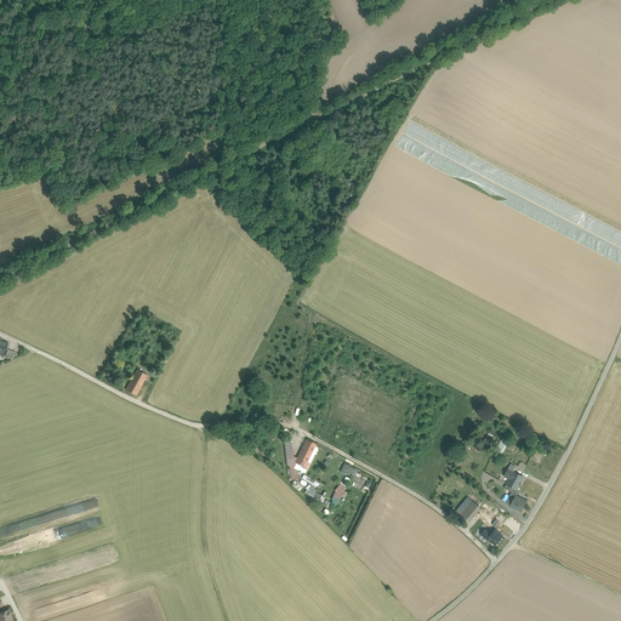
[(144,343),(126,334),(123,339),(141,349),(144,343)]
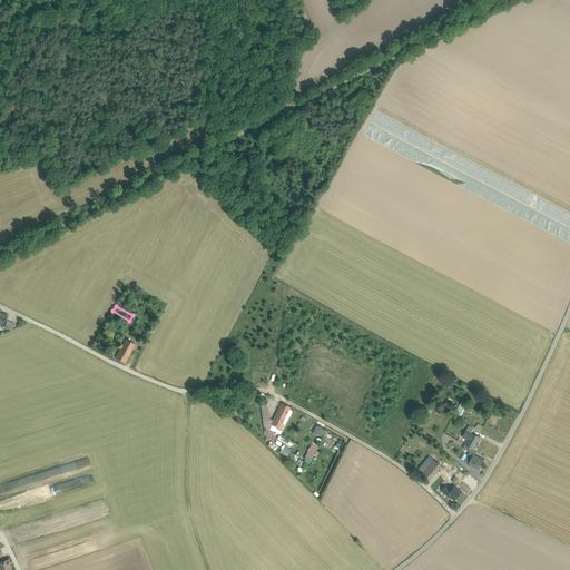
[(16,323),(9,320),(6,326),(12,330),(16,323)]
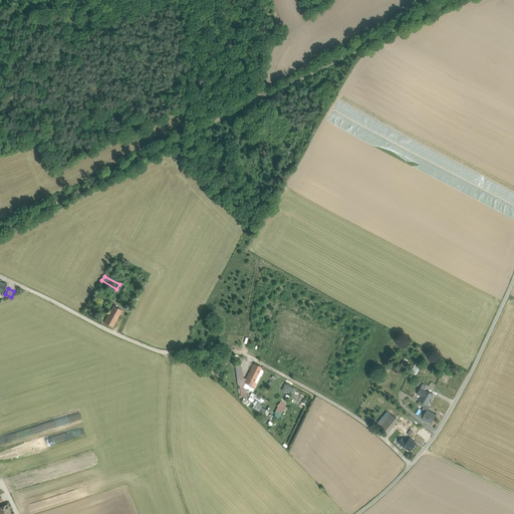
[(113,306),(104,322),(112,327),(122,311),(113,306)]
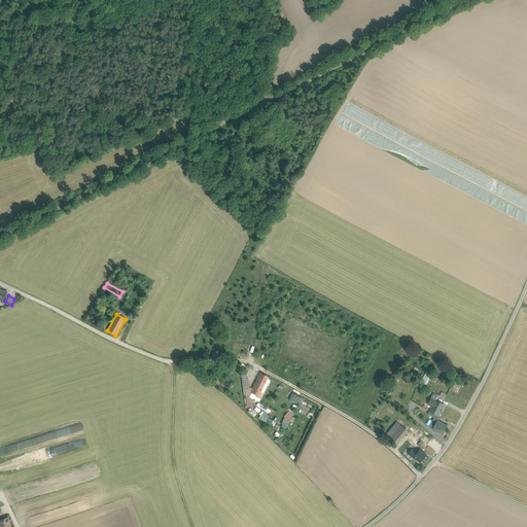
[(252,389),(251,392),(254,394),(257,395),(259,392),(262,394),(270,380),(267,379),(267,378),(260,374),(252,389)]
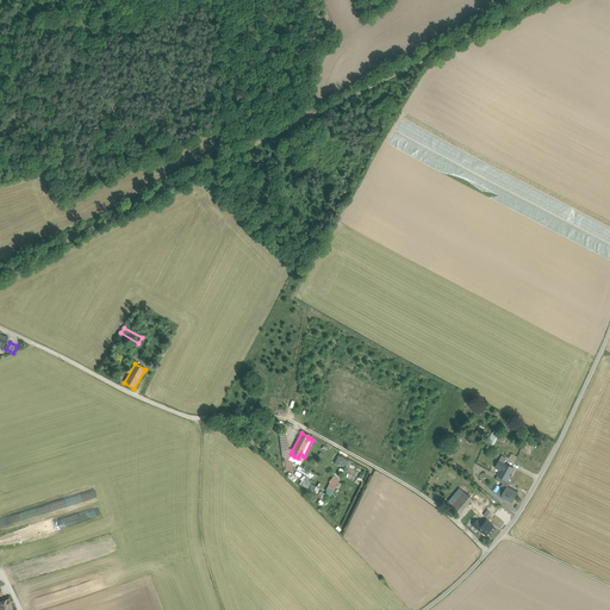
[(287,446),(281,447),(282,456),(284,458),(288,460),(291,454),(292,450),(287,448),(287,446)]
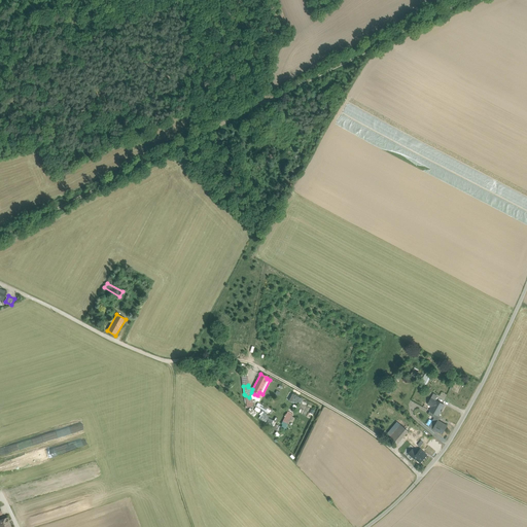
[(251,392),(249,397),(245,395),(247,407),(253,407),(252,398),(254,394),(251,392)]
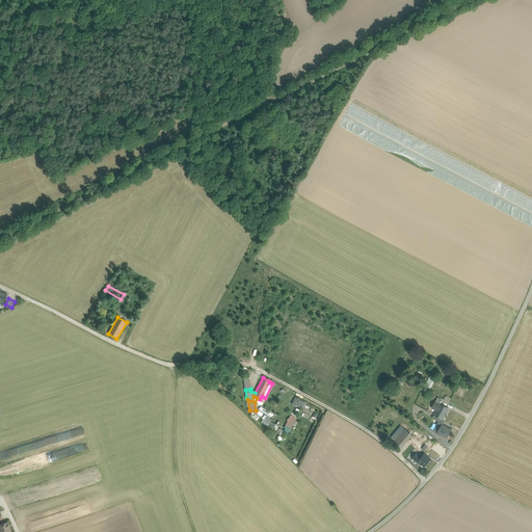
[(289,401),(291,402),(290,404),(302,409),(306,402),(291,396),(289,401)]
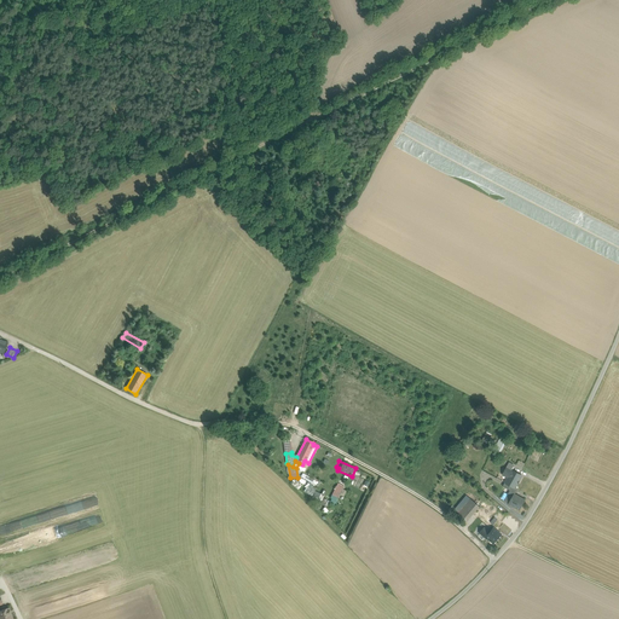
[(522,476),(508,468),(504,475),(509,478),(505,482),(508,484),(515,487),(522,476)]
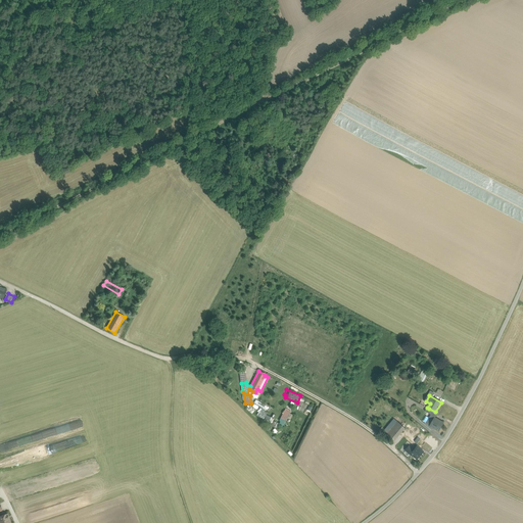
[(266,406),(255,399),(254,402),(265,409),(266,406)]
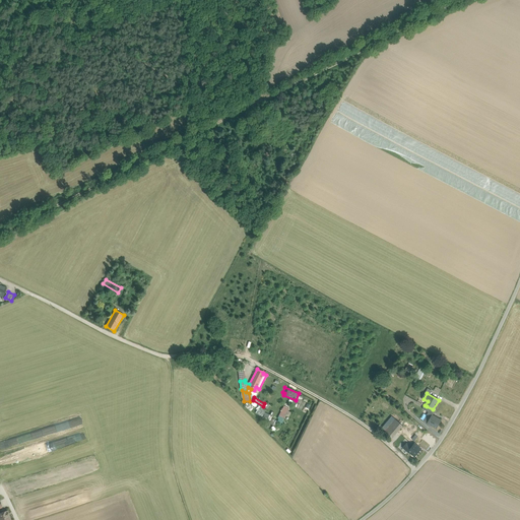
[(284,418),(285,415),(288,416),(290,411),(287,411),(289,407),(282,405),(278,416),(284,418)]
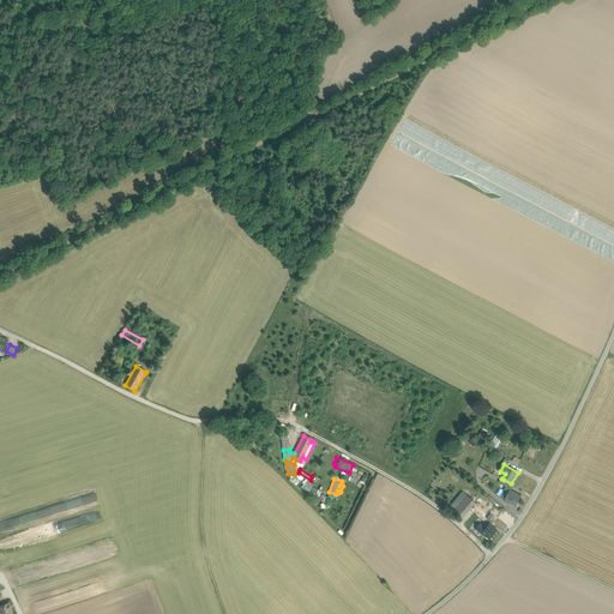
[(506,488),(511,491),(513,485),(511,483),(504,480),(501,483),(507,486),(506,488)]
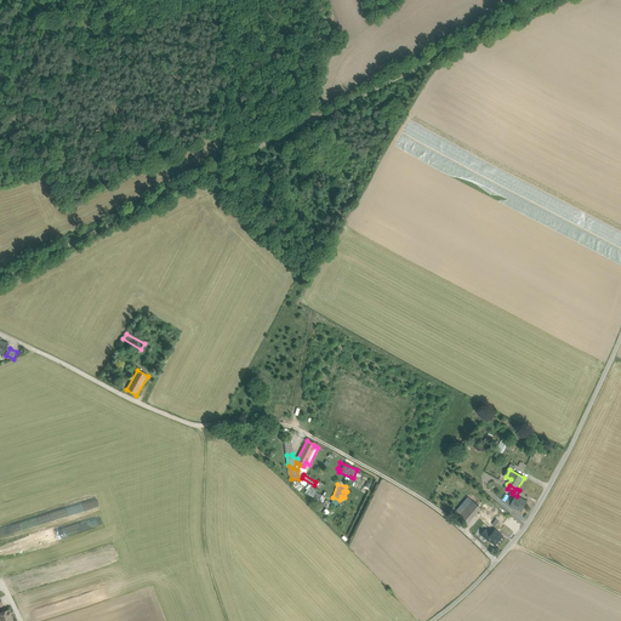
[(517,496),(512,494),(507,502),(511,505),(511,506),(522,512),(528,502),(517,496)]
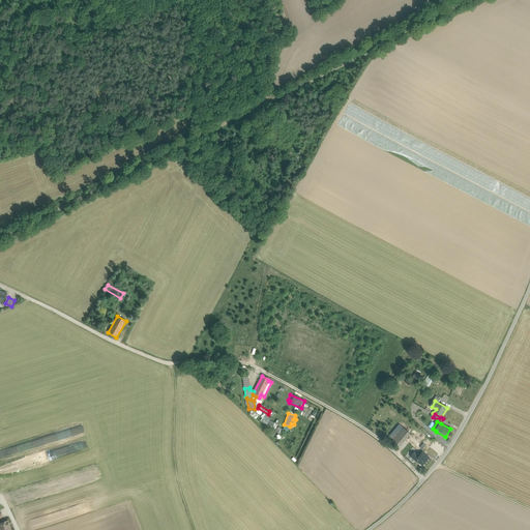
[(400,424),(388,437),(391,440),(400,431),(403,427),(400,424)]
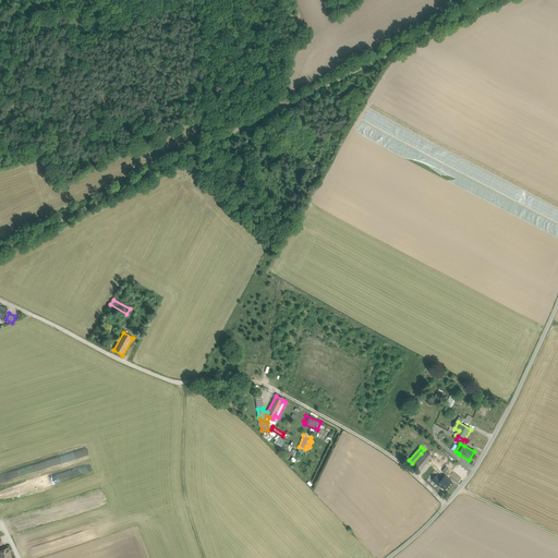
[(433,457),(424,449),(421,453),(429,460),(433,457)]
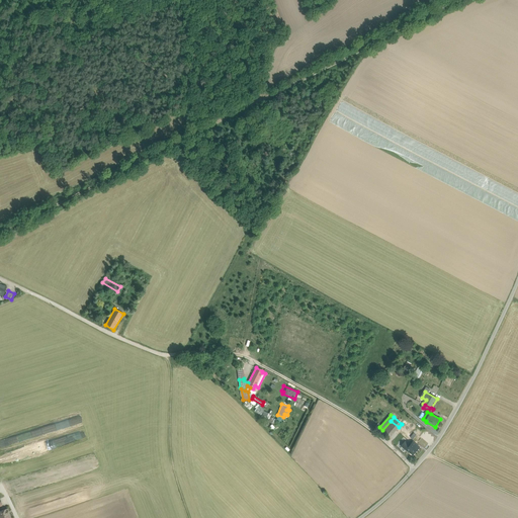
[(391,421),(382,430),(391,437),(399,427),(391,421)]
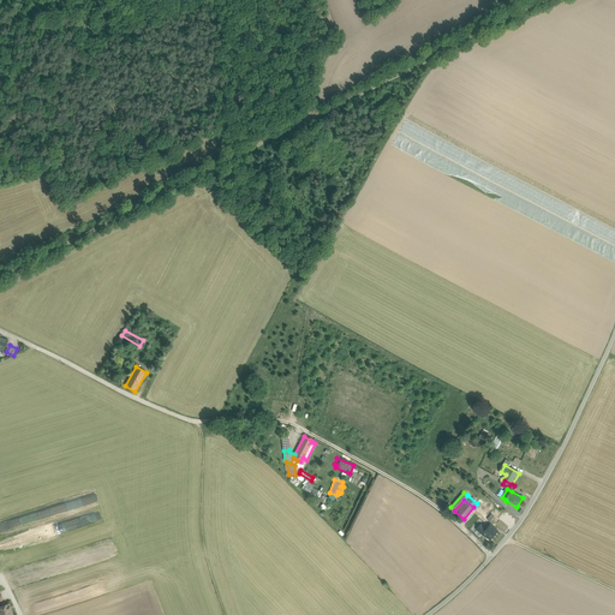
[(487,530),(482,525),(477,530),(484,536),(485,535),(484,533),(487,530)]
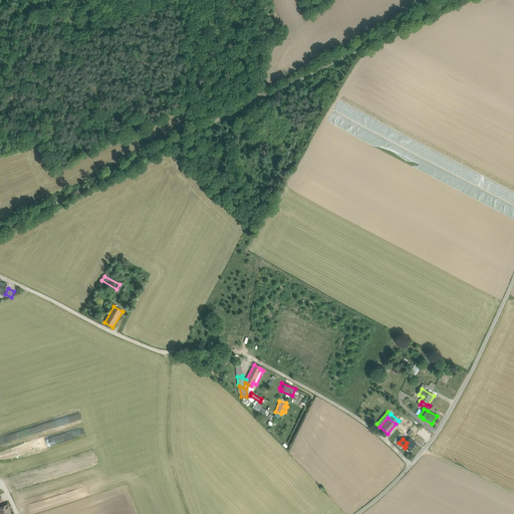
[(407,443),(405,446),(406,447),(411,451),(417,444),(410,439),(407,443)]
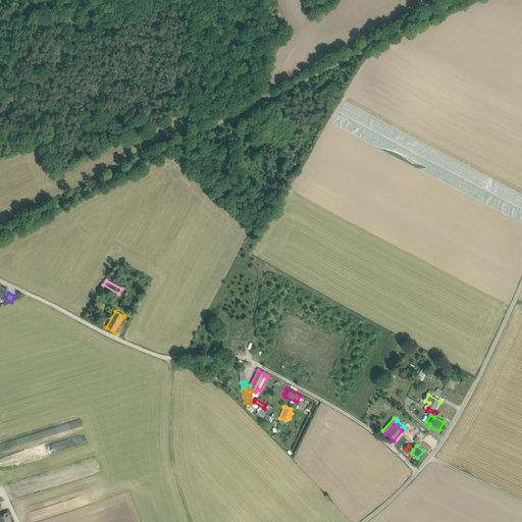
[(14,455),(15,460),(28,457),(25,451),(21,453),(14,455)]
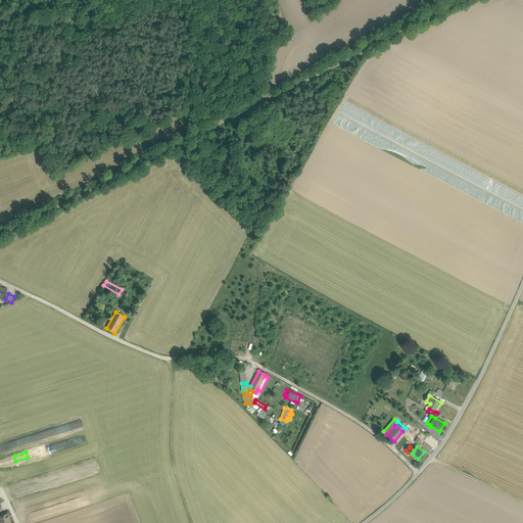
[(7,514),(0,516),(0,522),(1,522),(9,522),(10,522),(7,514)]
